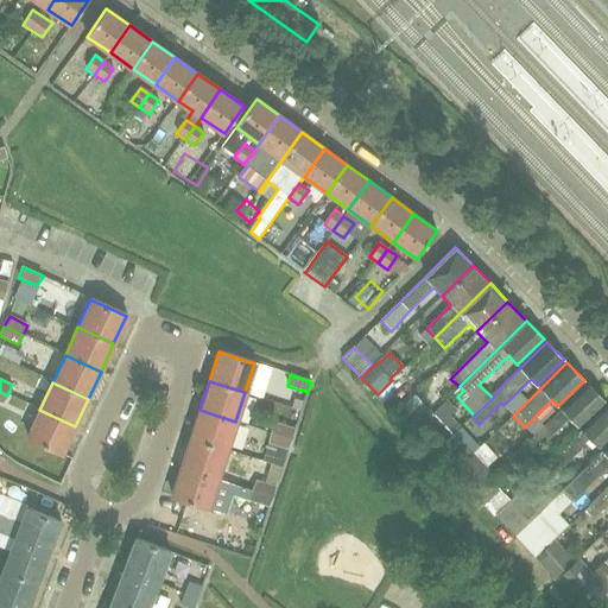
[(588,384),(533,437),(520,449),(529,458),(570,418),(578,428),(605,401),(588,384)]
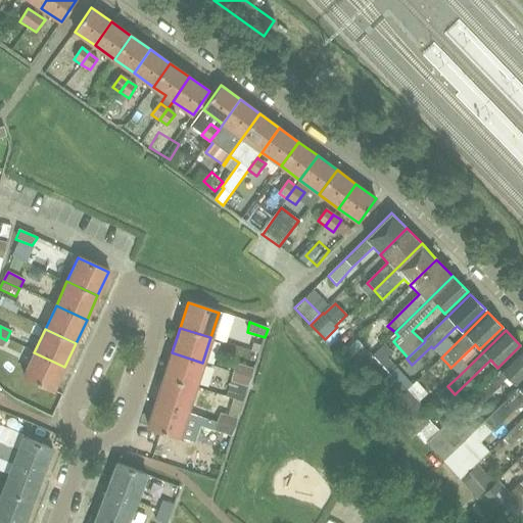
[(341,355),(355,372),(372,357),(357,340),(341,355)]
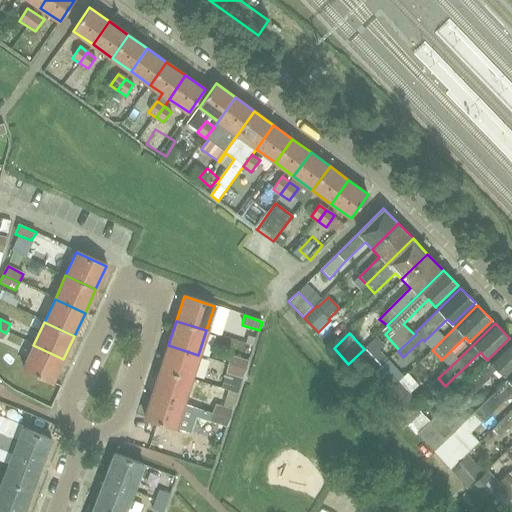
[(511,340),(430,422),(417,435),(435,452),(465,422),(455,412),(489,378),(488,377),(497,369),(505,376),(511,369),(511,340)]
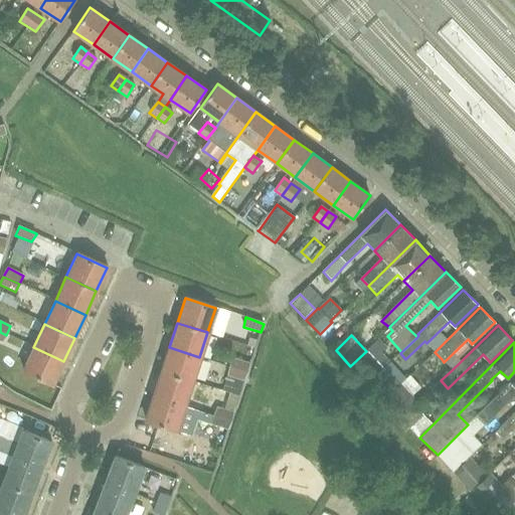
[(63,361),(33,347),(22,371),(52,385),(63,361)]
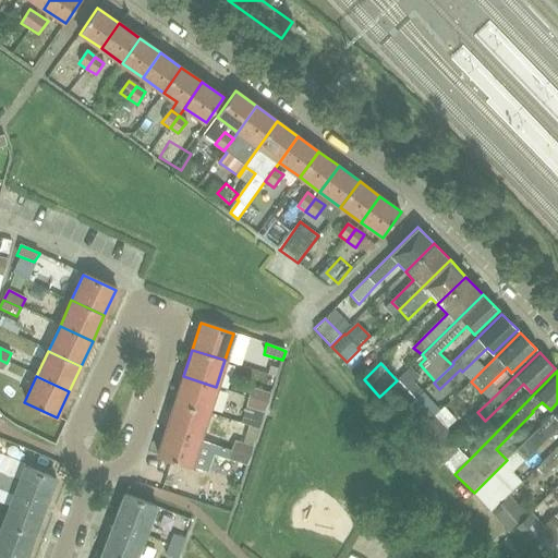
[(216,387),(183,376),(174,403),(207,413),(216,387)]
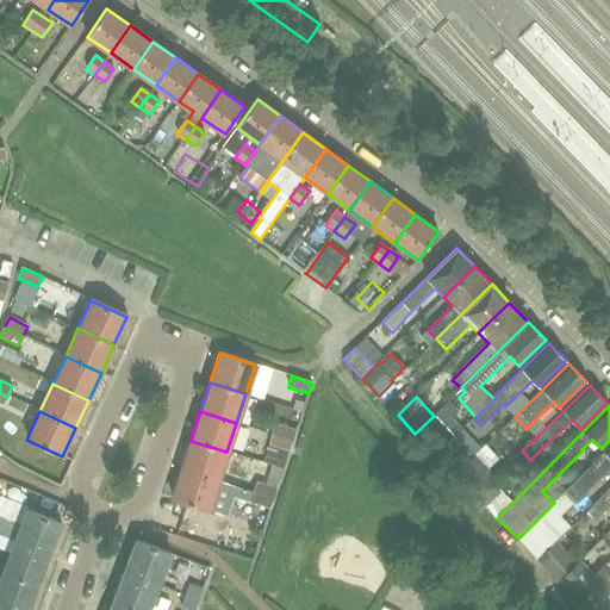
[(437,454),(454,437),(434,416),(415,434),(436,455),(437,454)]
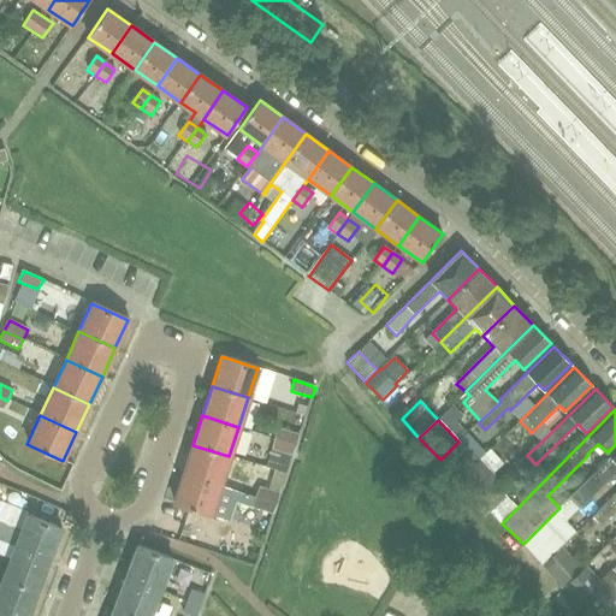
[(279,430),(276,439),(295,445),(298,436),(279,430)]
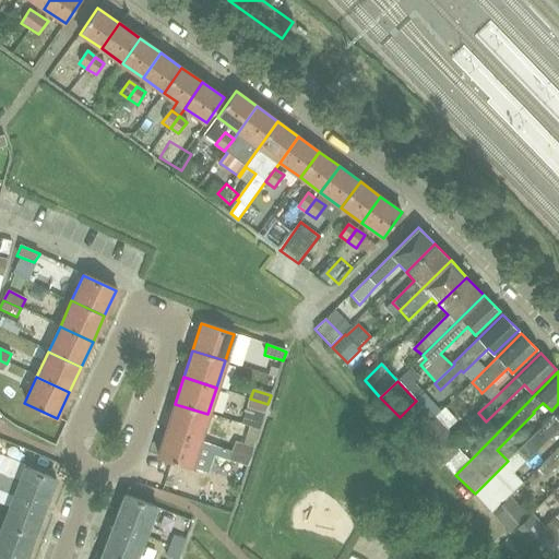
[(259,430),(264,414),(268,404),(250,399),(247,408),(241,425),(259,430)]
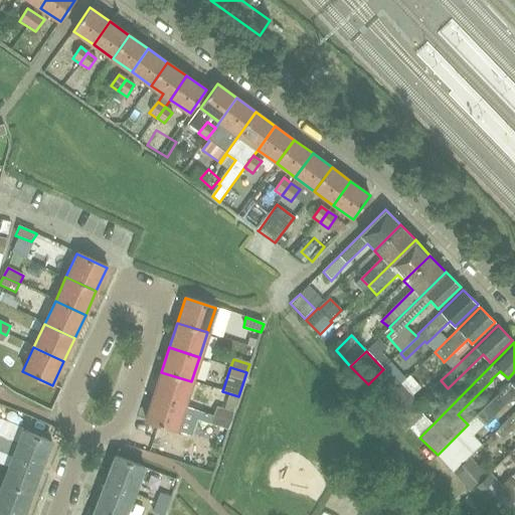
[(385,367),(383,369),(369,383),(384,398),(383,399),(385,400),(401,384),(385,367)]
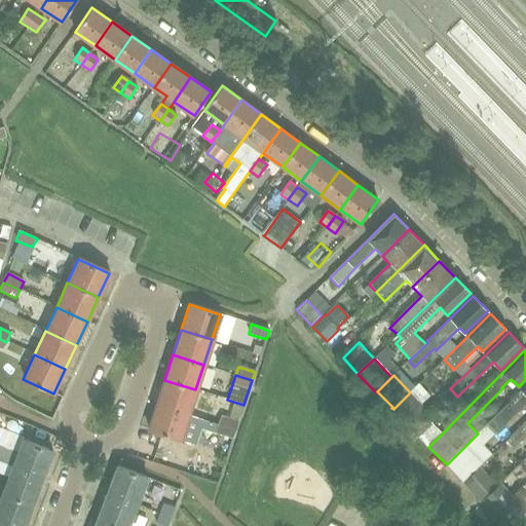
[(195,389),(164,380),(156,405),(187,415),(195,389)]
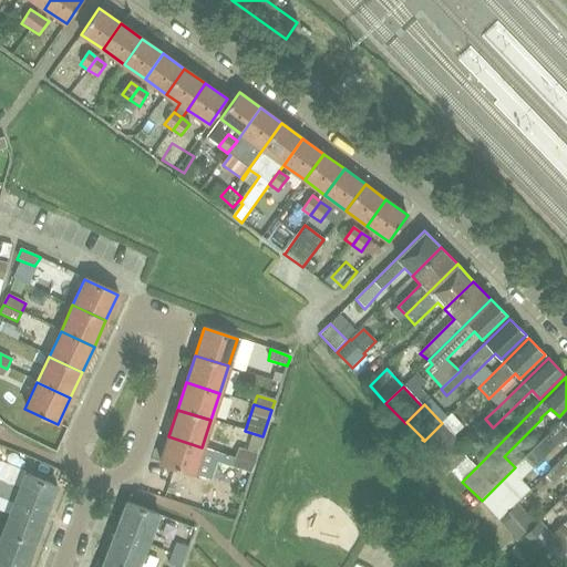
[(482,501),(501,521),(517,505),(532,491),(522,481),(534,468),(566,436),(566,415),(549,433),(525,457),(515,467),(482,501)]
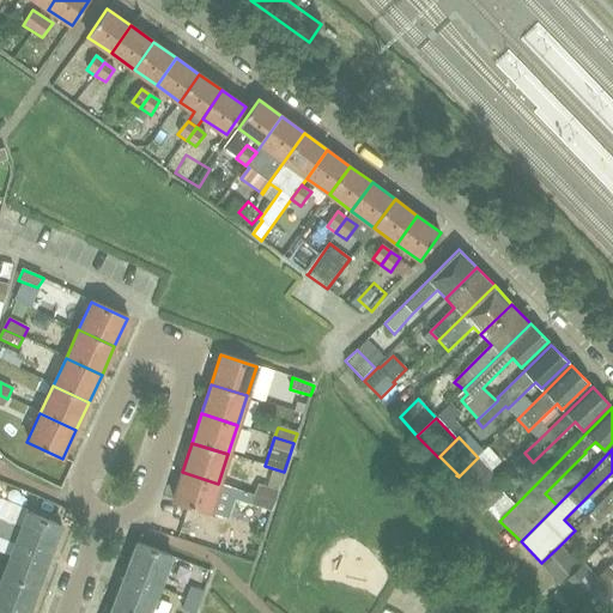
[(478,497),(492,481),(497,478),(478,457),(459,477),(478,497)]
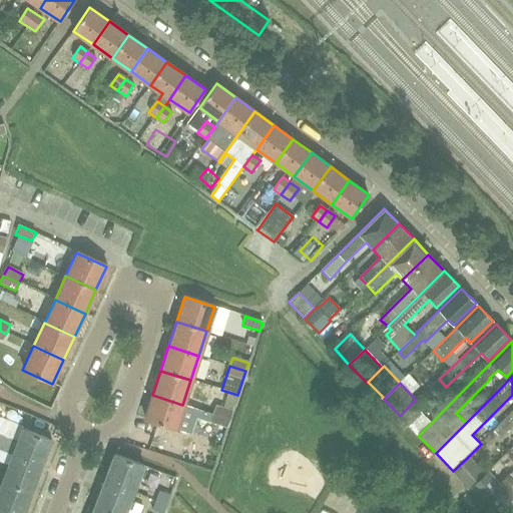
[(182,405),(152,395),(144,420),(174,429),(182,405)]
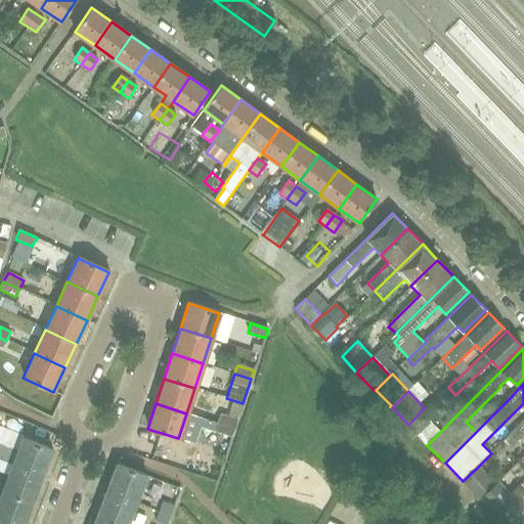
[(440,432),(421,411),(408,425),(406,426),(426,446),(427,445),(440,432)]
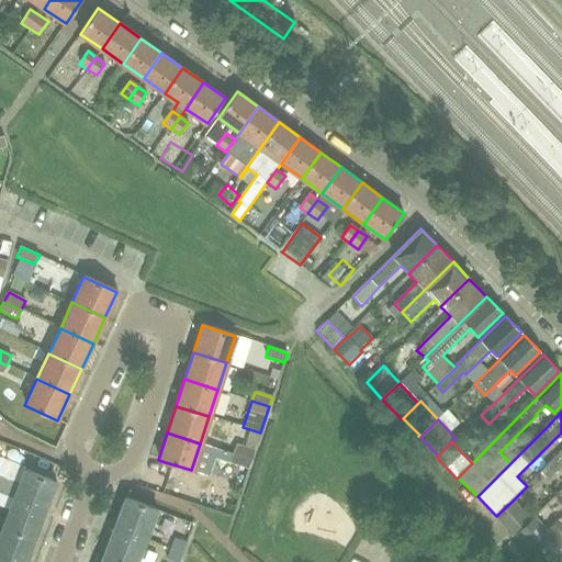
[(236,445),(234,454),(251,460),(255,450),(236,445)]
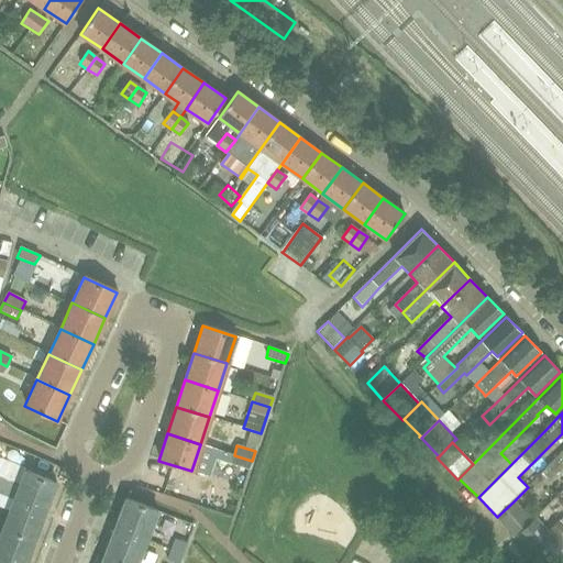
[(562,451),(558,456),(559,456),(542,473),(550,481),(562,467),(562,451)]
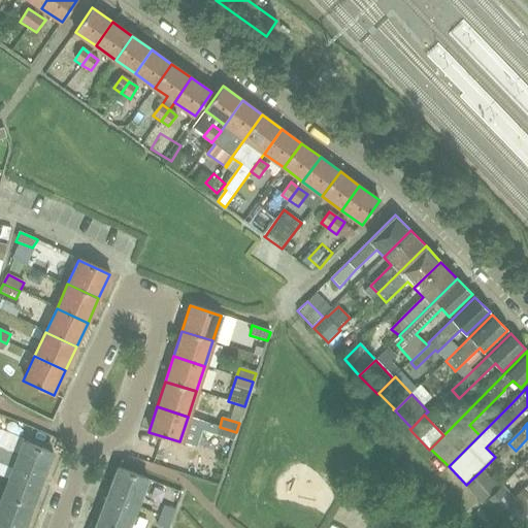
[(217,436),(234,441),(236,432),(220,427),(217,436)]
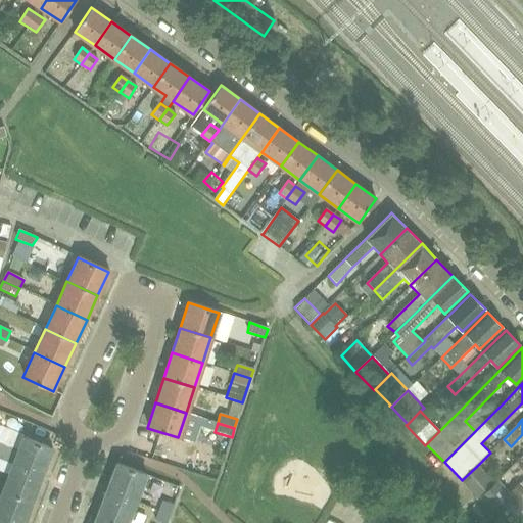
[(42,476),(52,449),(22,438),(12,465),(42,476)]
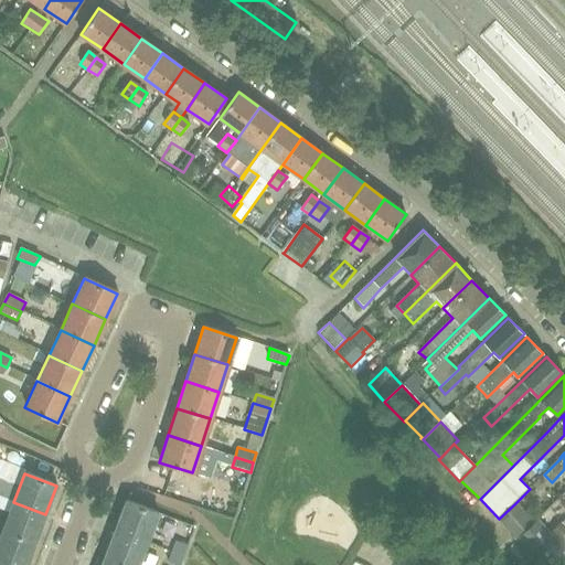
[(126,501),(115,531),(147,543),(158,513),(126,501)]
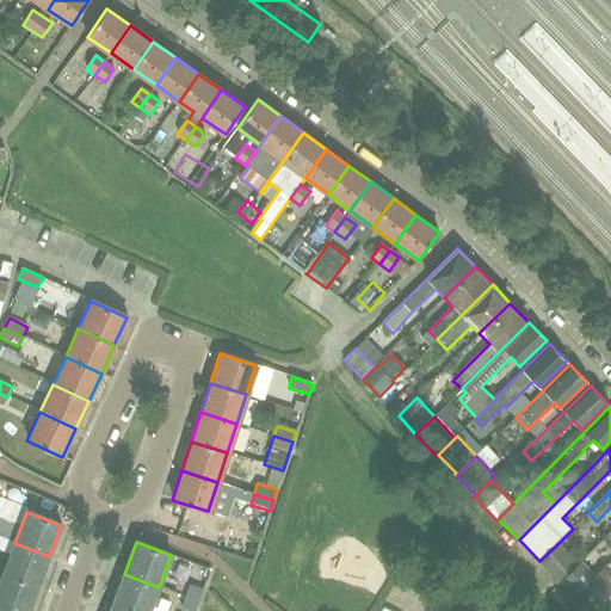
[(49,556),(14,543),(4,574),(38,587),(49,556)]
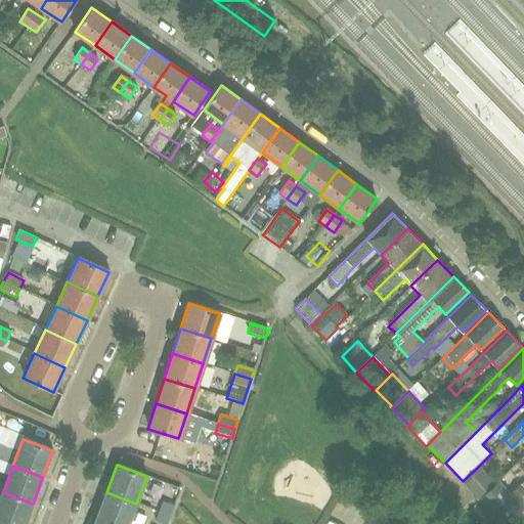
[(463,481),(479,497),(493,483),(478,467),(463,481)]
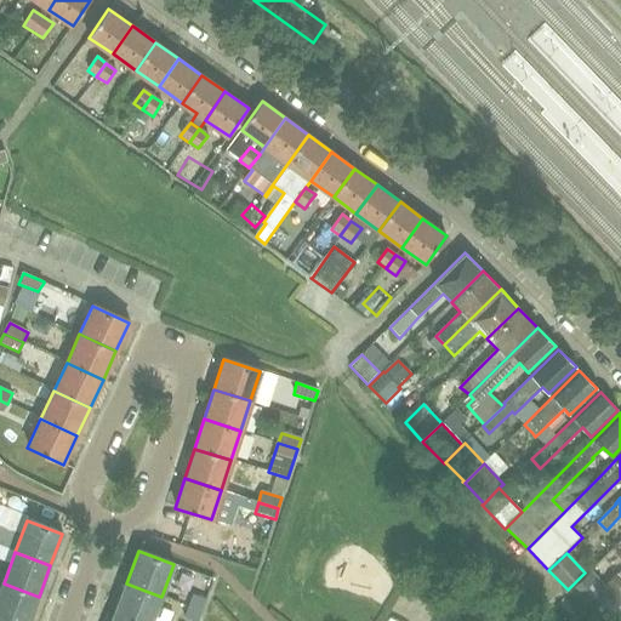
[(591,611),(610,593),(592,571),(570,591),(591,611)]
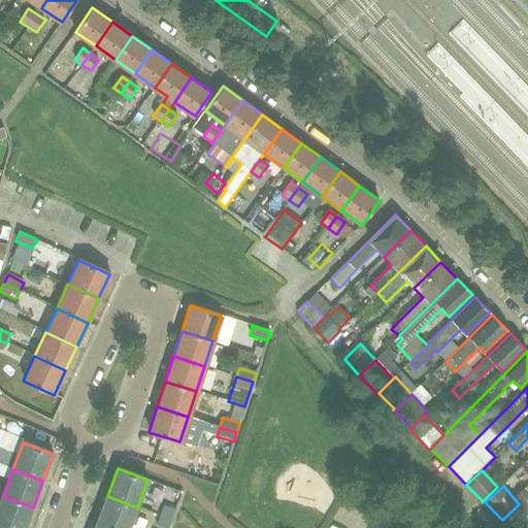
[(25,527),(33,507),(3,496),(0,502),(0,524),(9,527),(25,527)]
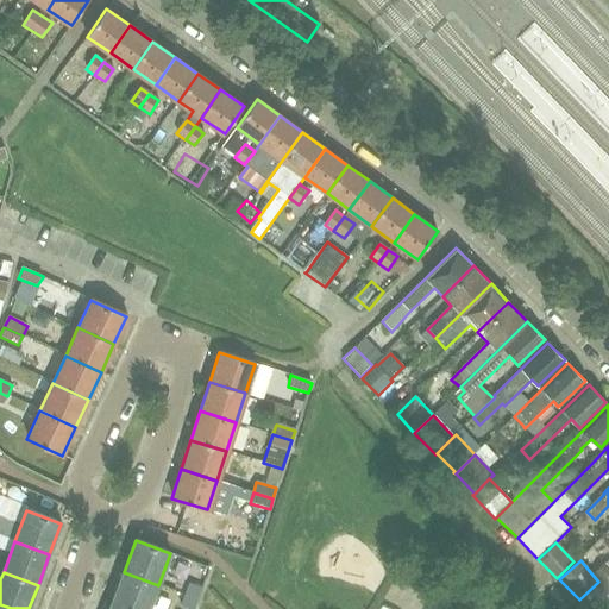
[(131,608),(149,608),(158,585),(124,572),(113,602),(131,608)]
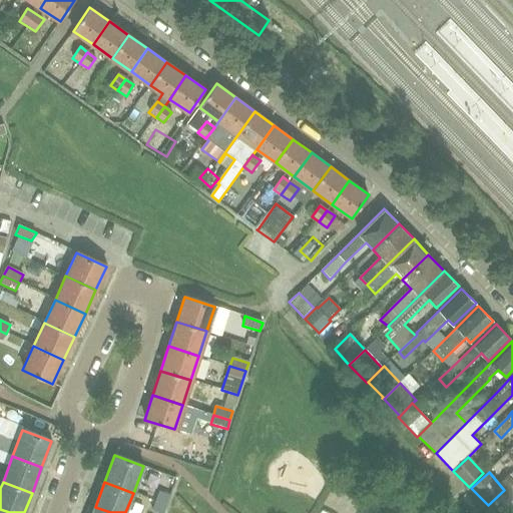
[(159,492),(156,501),(167,505),(170,495),(159,492)]
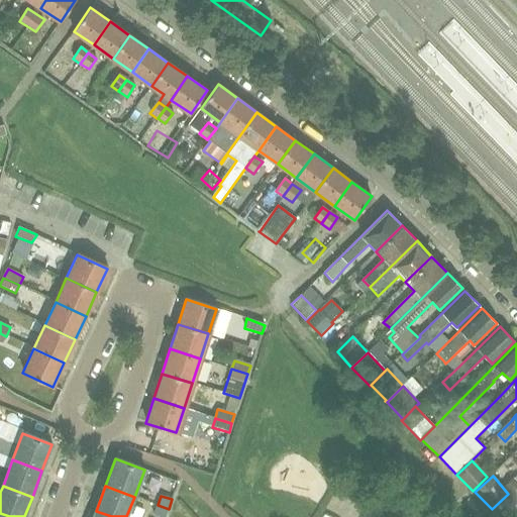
[(153,515),(159,516),(160,516),(165,516),(169,509),(158,505),(153,515)]
